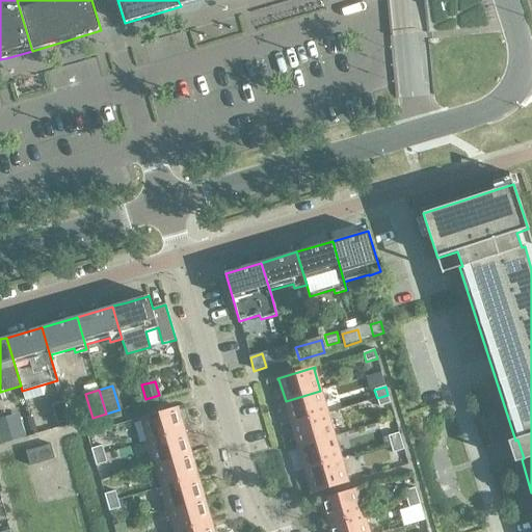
[(286,401),(292,424),(327,414),(320,391),(286,401)]
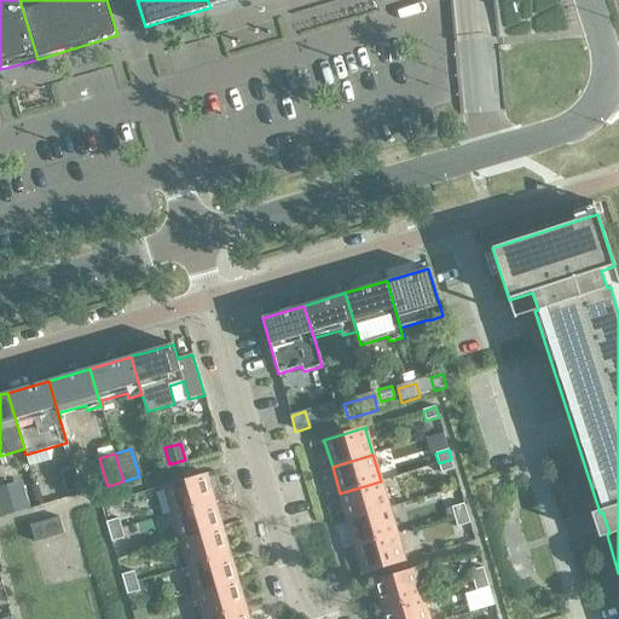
[(451,460),(439,463),(441,474),(455,470),(451,460)]
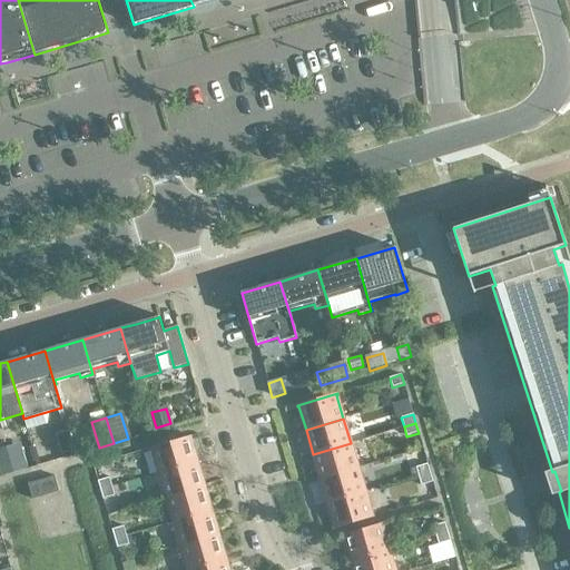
[(56,434),(61,453),(75,450),(69,431),(56,434)]
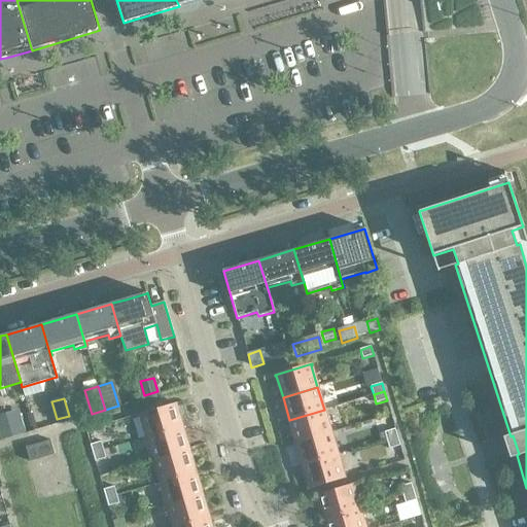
[(147,437),(182,427),(175,406),(177,406),(176,403),(139,415),(140,416),(141,416),(147,437)]
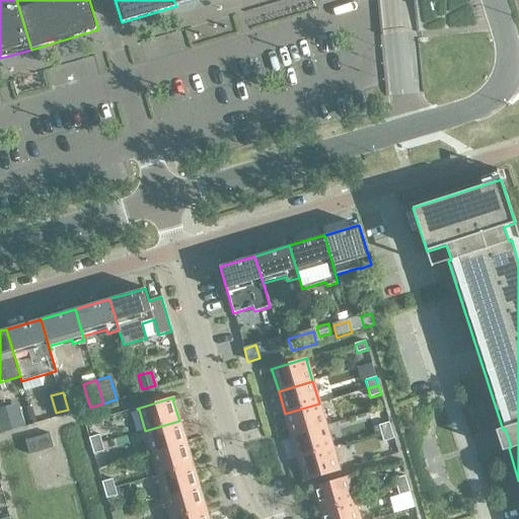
[(319,403),(285,414),(291,436),(325,426),(319,403)]
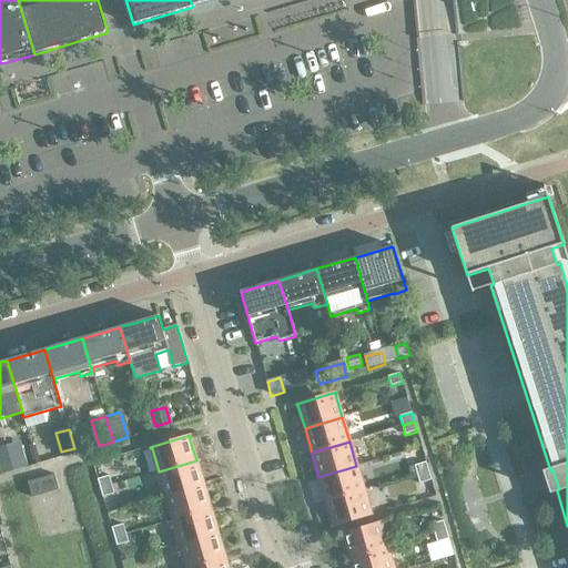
[(0,470),(1,475),(26,467),(20,447),(0,452),(0,470)]
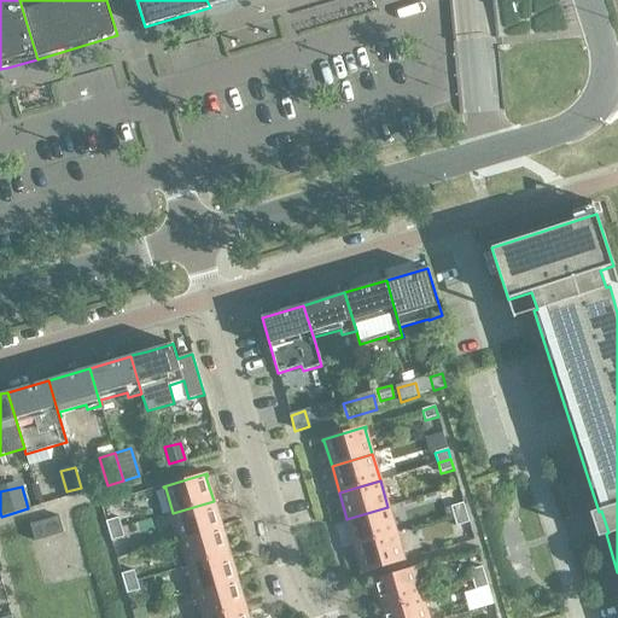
[(173,513),(181,540),(221,528),(214,501),(173,513)]
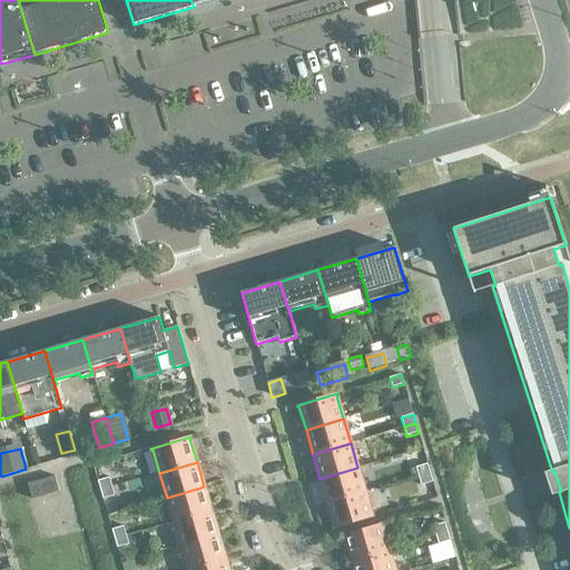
[(415,468),(419,477),(430,473),(428,464),(415,468)]
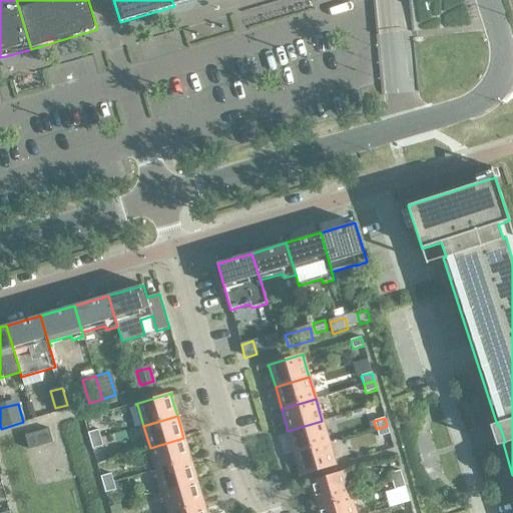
[(288,431),(295,453),(328,443),(322,421),(288,431)]
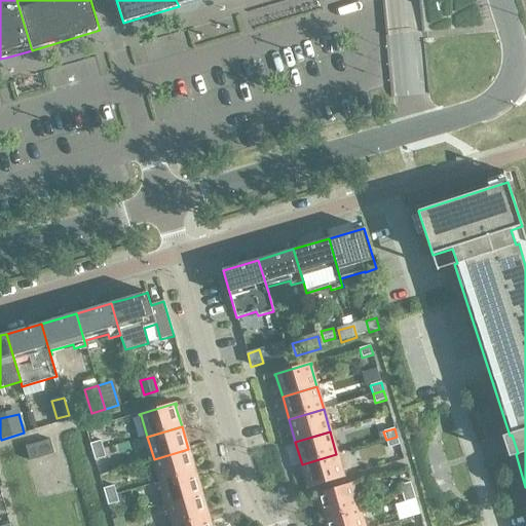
[(397,437),(386,440),(388,449),(400,445),(397,437)]
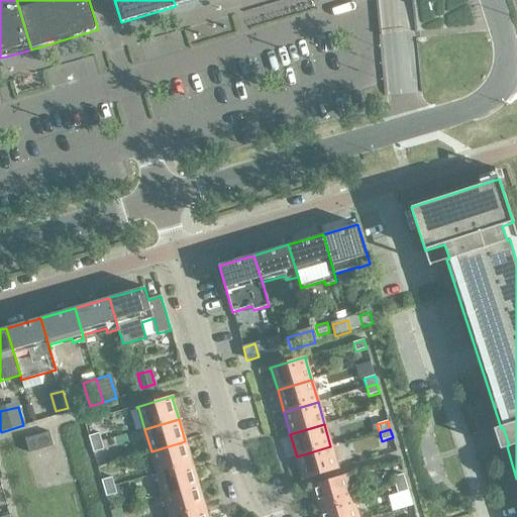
[(25,439),(29,453),(54,446),(49,432),(25,439)]
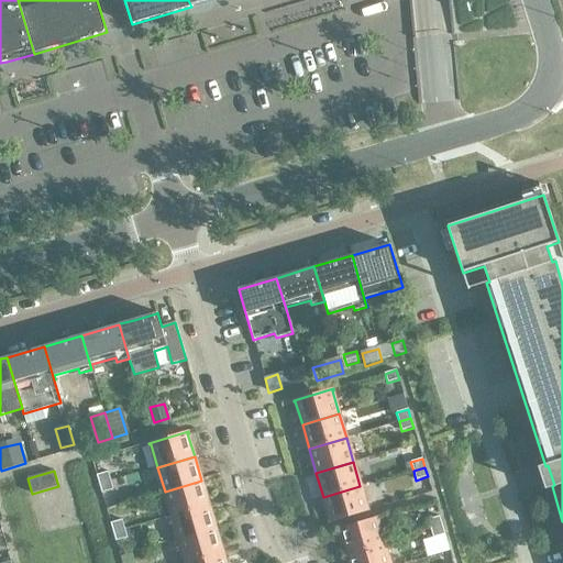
[(96,475),(99,484),(110,481),(108,472),(96,475)]
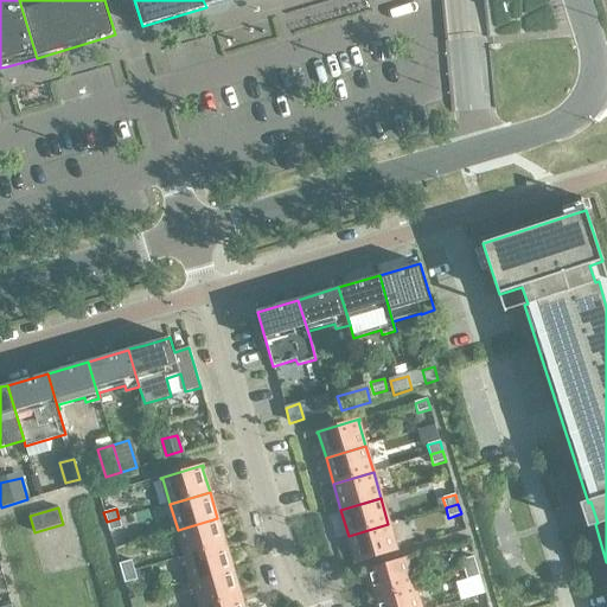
[(122,529),(119,518),(107,522),(109,532),(122,529)]
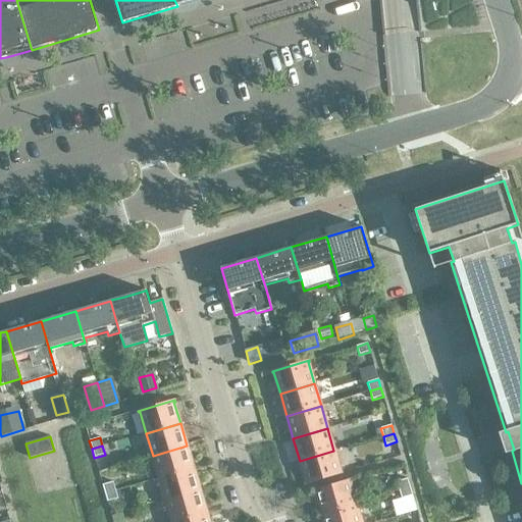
[(153,456),(159,478),(193,468),(187,446),(153,456)]
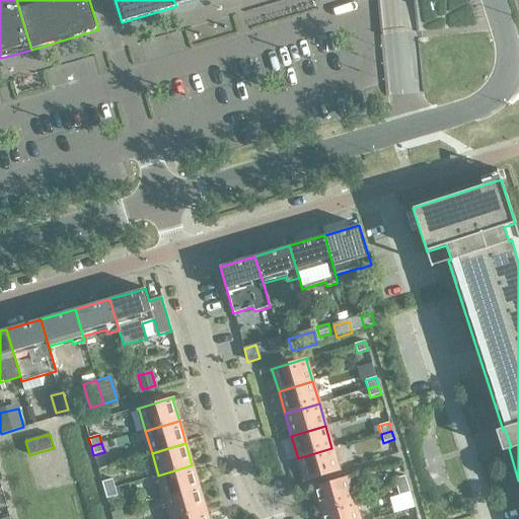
[(303,482),(340,471),(340,469),(339,469),(331,448),(298,458),(304,479),(303,480),(303,482)]
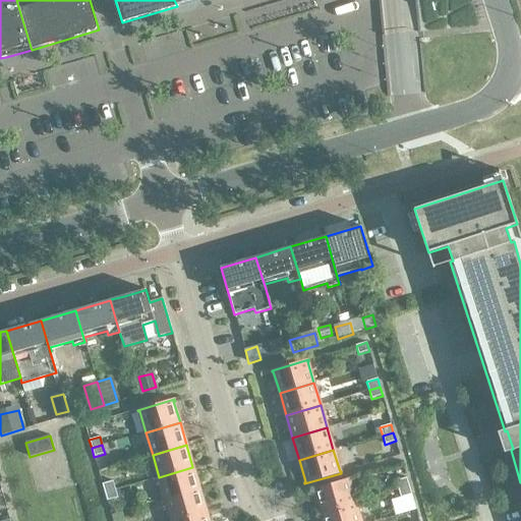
[(192,467),(159,477),(165,500),(199,489),(192,467)]
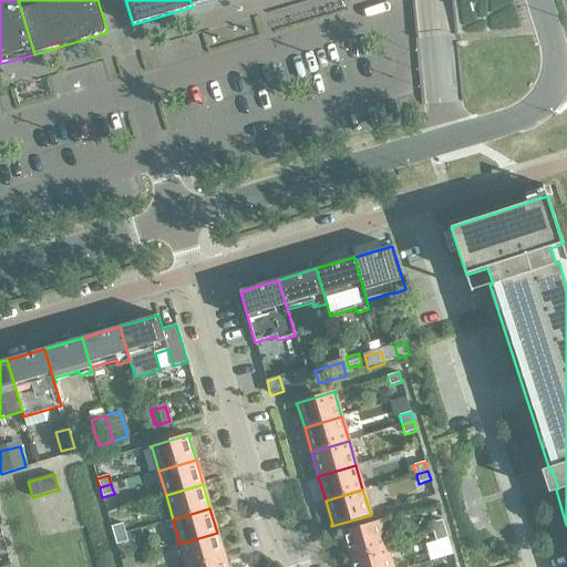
[(380,521),(340,533),(341,535),(342,534),(349,558),(387,547),(380,523),(381,523),(380,521)]
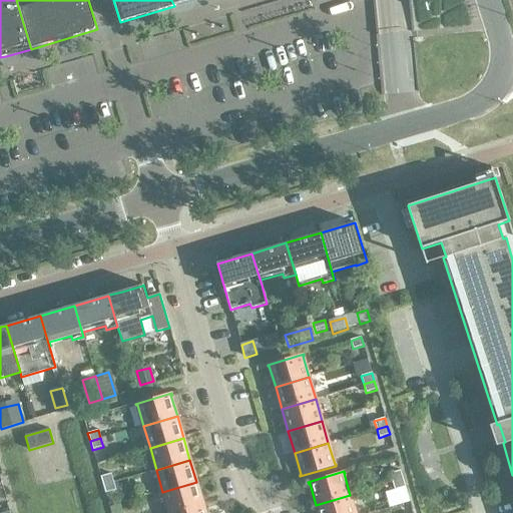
[(390,474),(392,482),(403,479),(400,471),(390,474)]
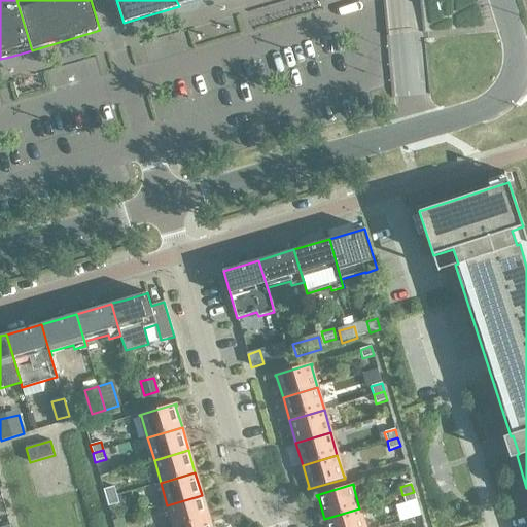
[(103,490),(106,498),(116,495),(114,487),(103,490)]
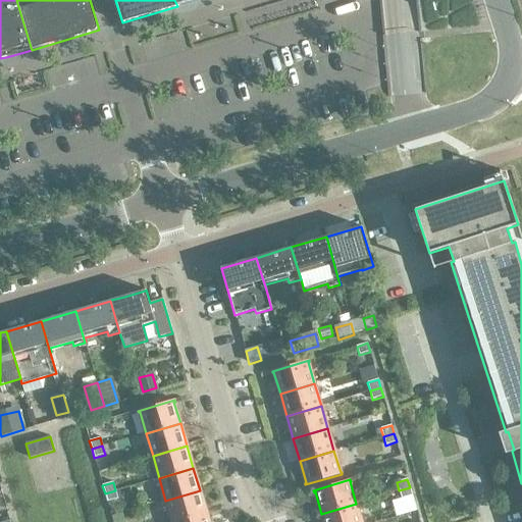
[(410,487),(399,490),(402,499),(412,496),(410,487)]
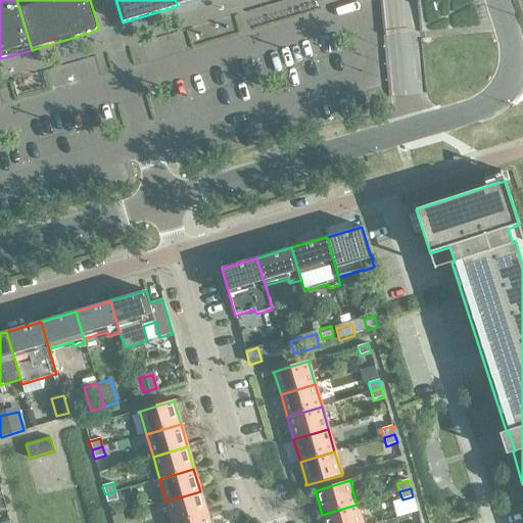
[(115,491),(105,494),(107,503),(119,500),(115,491)]
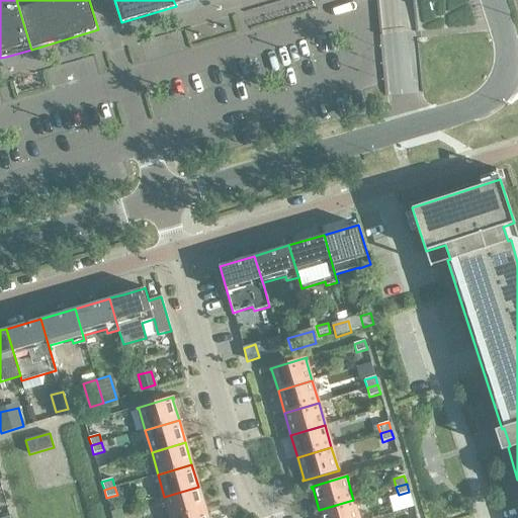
[(164,497),(170,517),(173,517),(204,509),(198,487),(164,497)]
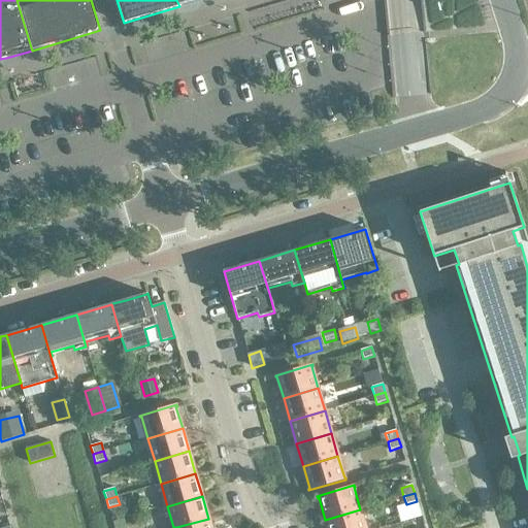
[(325,520),(327,527),(365,527),(360,509),(325,520)]
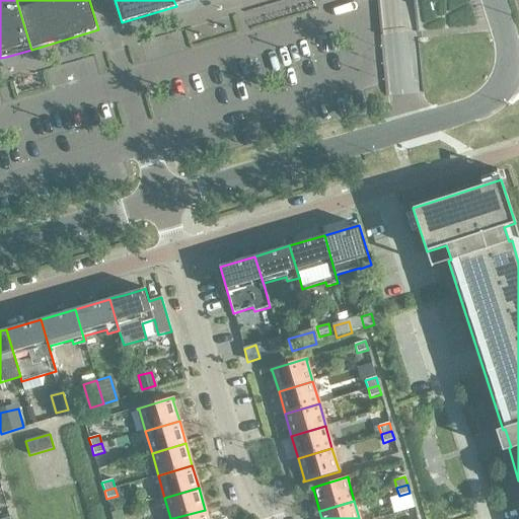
[(208,518),(205,510),(173,518),(208,518)]
